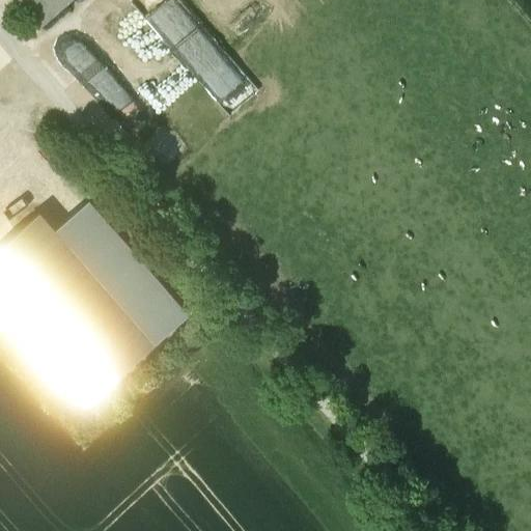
[(28,0),(51,24),(76,0),(28,0)]
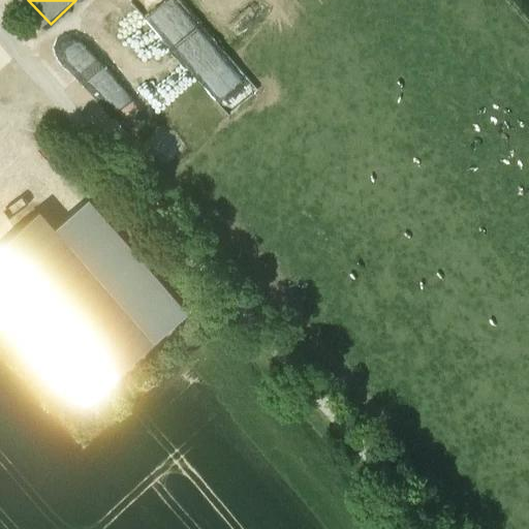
[(72,23),(54,43),(94,79),(113,58),(72,23)]
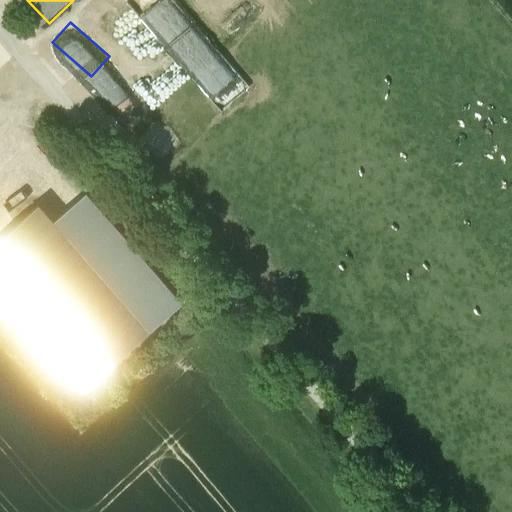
[(5,110),(7,127),(18,126),(15,109),(5,110)]
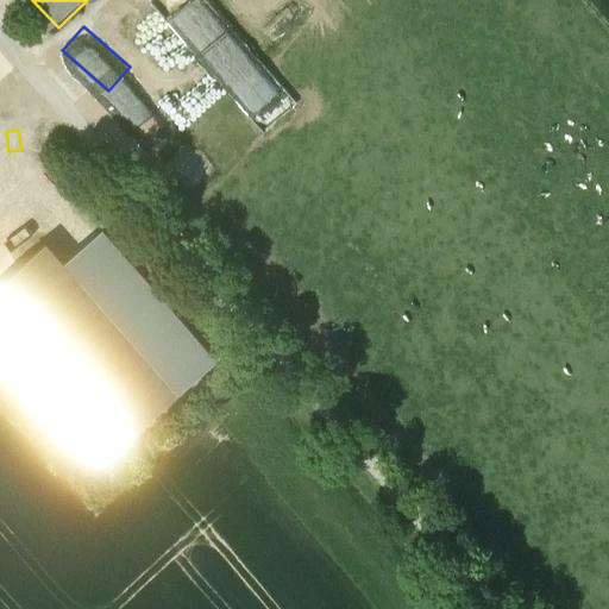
[(63,265),(45,244),(0,282),(0,349),(99,463),(217,362),(104,231),(63,265)]
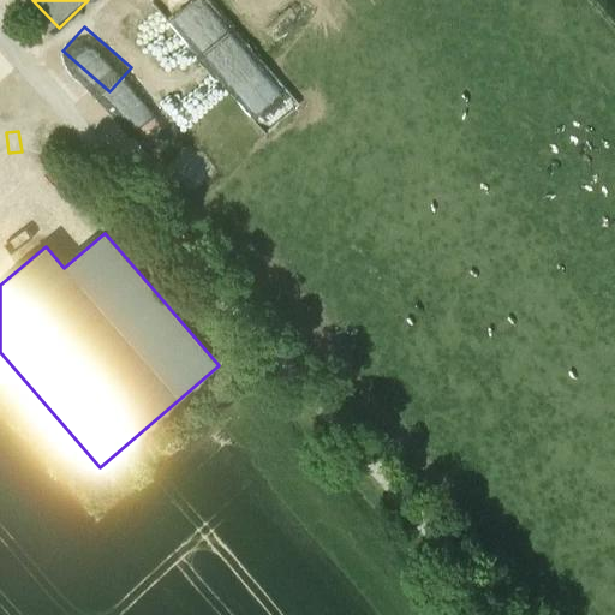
[(0,284),(21,268),(0,242),(0,284)]
